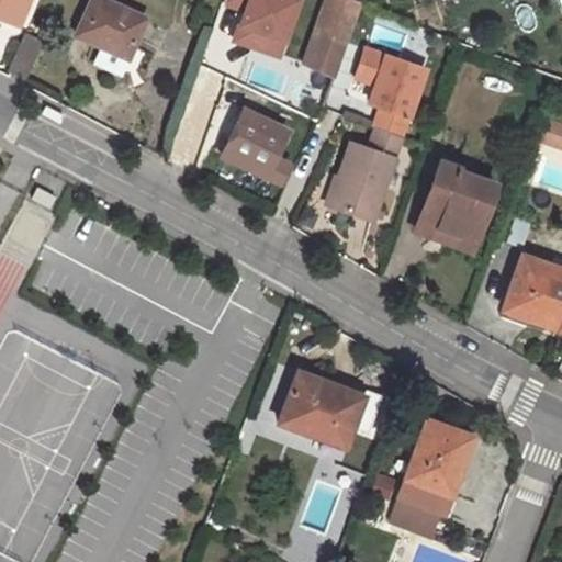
[(0,0),(0,17),(21,26),(31,0),(0,0)]
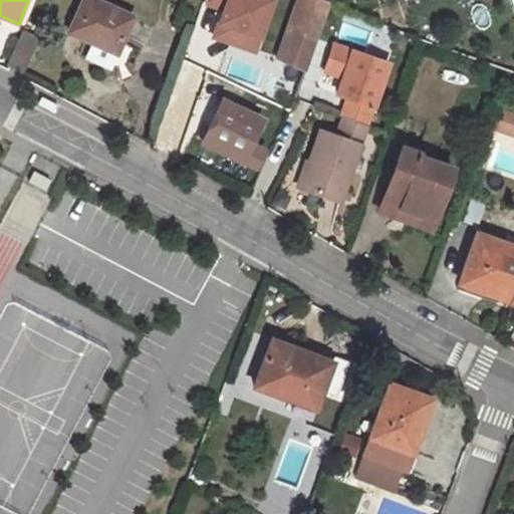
[(134,16),(97,0),(84,0),(71,30),(117,51),(134,16)]
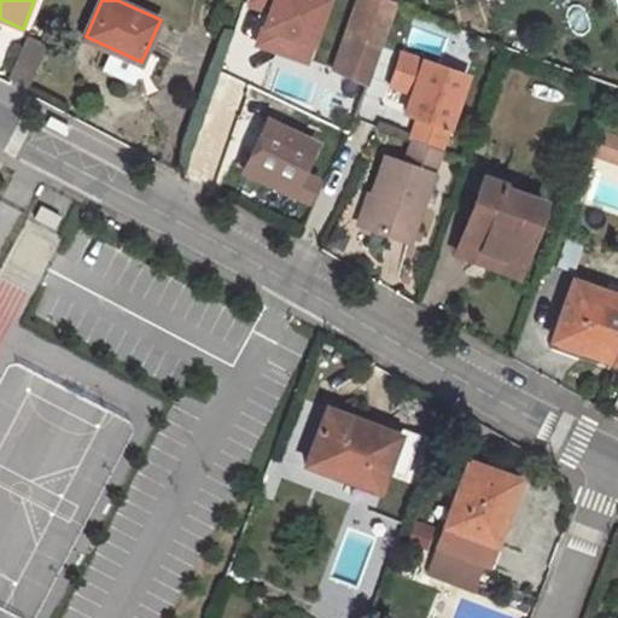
[(359,117),(384,47),(398,3),(394,0),(360,0),(359,5),(325,105),(359,117)]
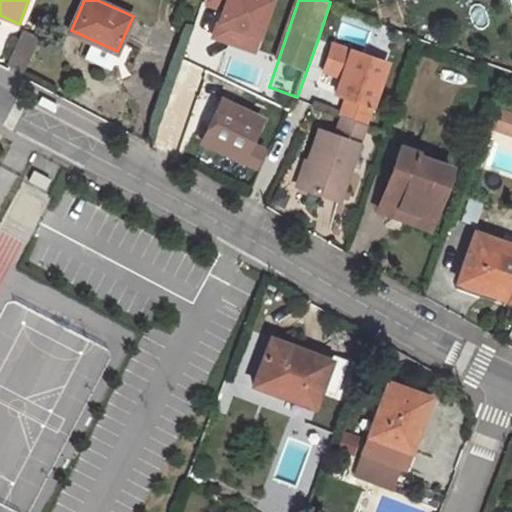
[(192,8),(181,4),(176,20),(187,24),(192,8)]
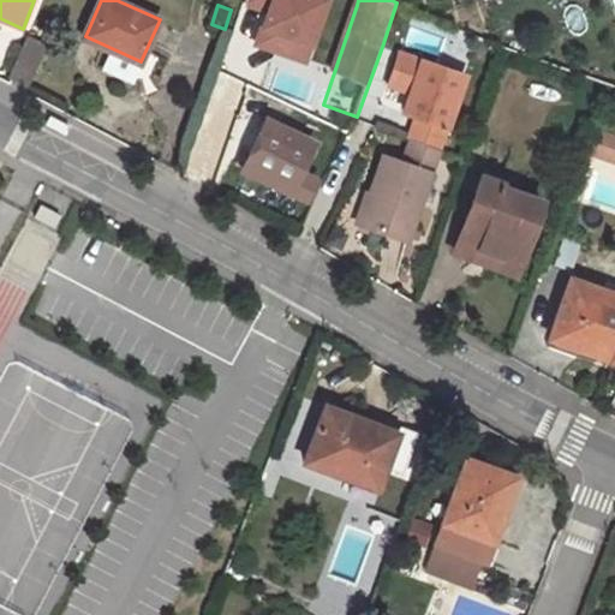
[(51,43),(30,34),(12,76),(31,84),(51,43)]
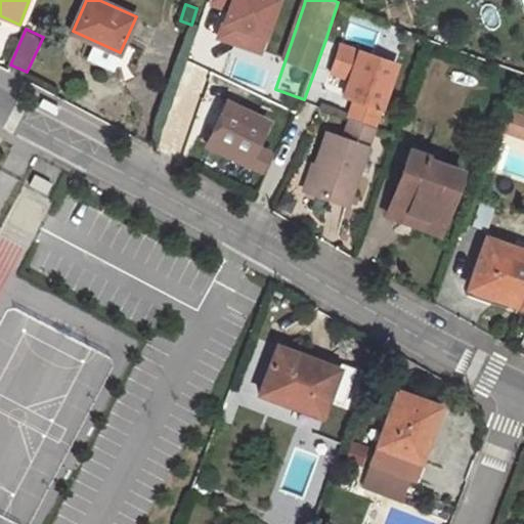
[(348,76),(343,92),(353,96),(346,117),(349,118),(374,126),(395,61),(339,43),(330,69),(348,76)]
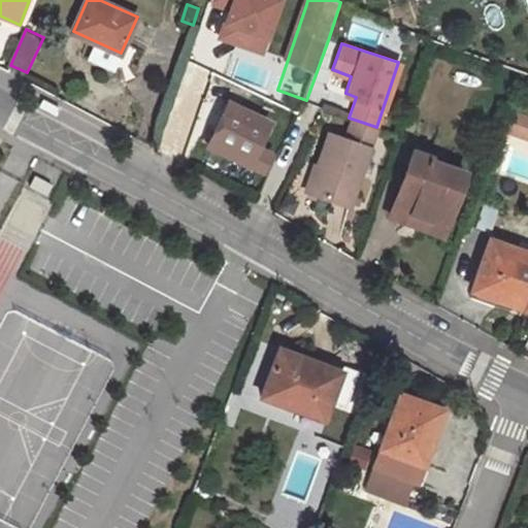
[(271,126),(231,104),(209,145),(265,174),(274,158),(259,151),(271,126)]
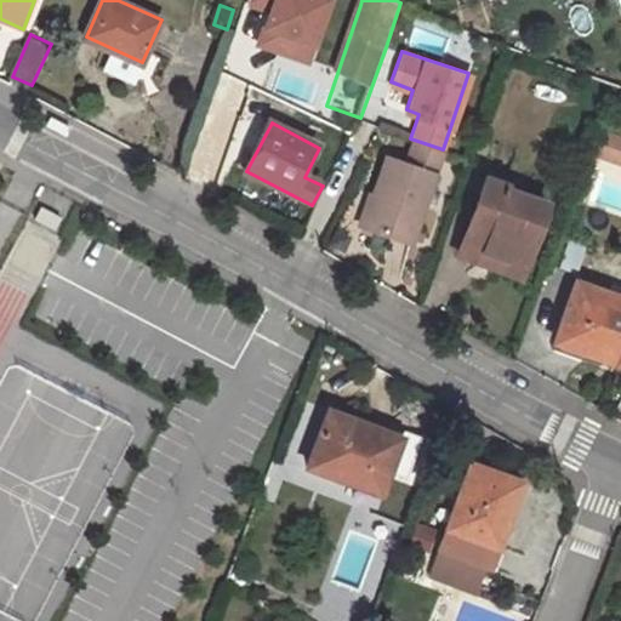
[(443,149),(414,140),(405,161),(434,171),(442,151),(443,149)]
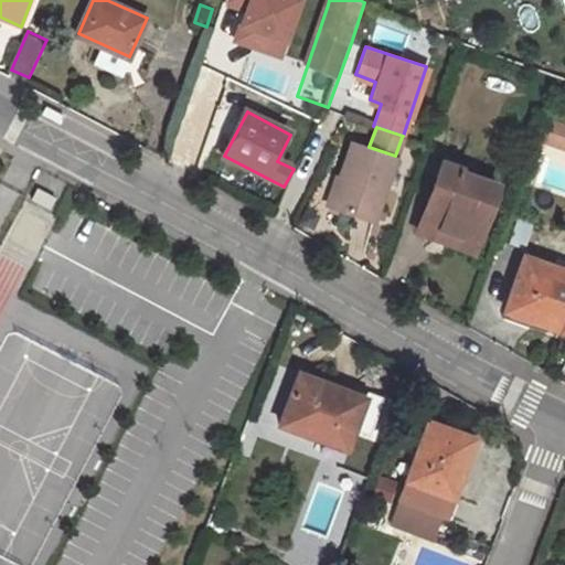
[(351,142),(330,204),(374,220),(395,156),(369,147),(351,142)]
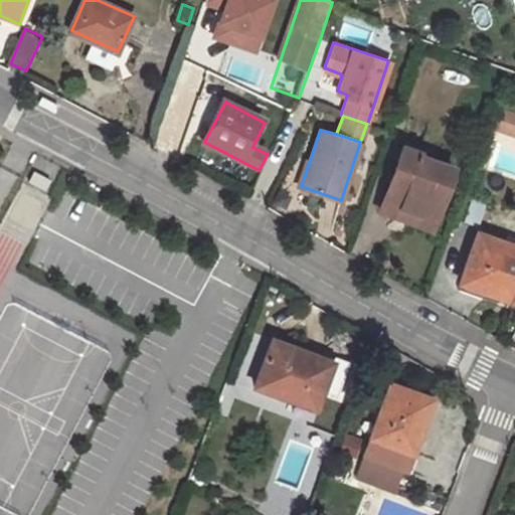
[(421,151),(405,146),(383,209),(433,226),(453,165),(420,154),(421,151)]
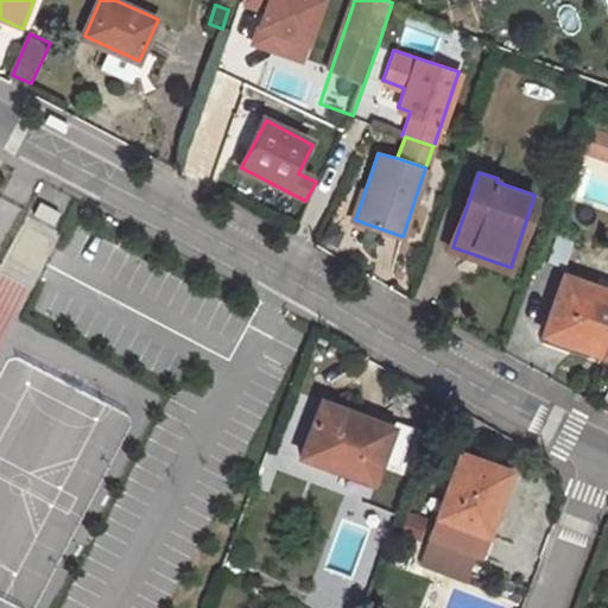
[(40,202),(33,214),(54,226),(61,213),(40,202)]
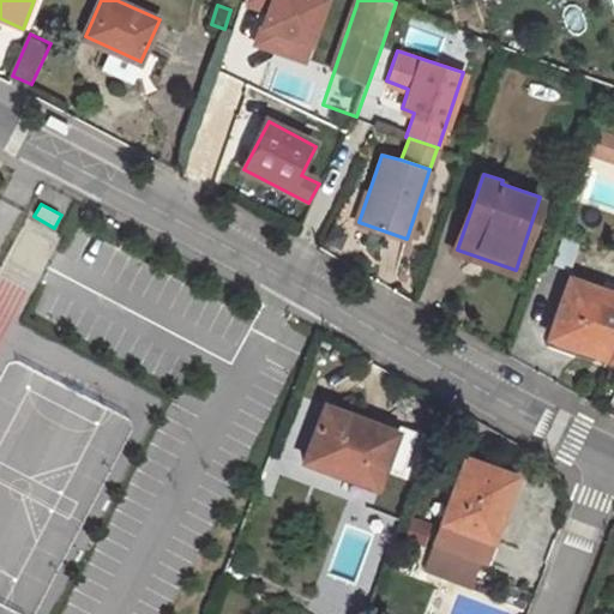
[(613,341),(613,290),(570,275),(549,332),(609,355),(613,341)]
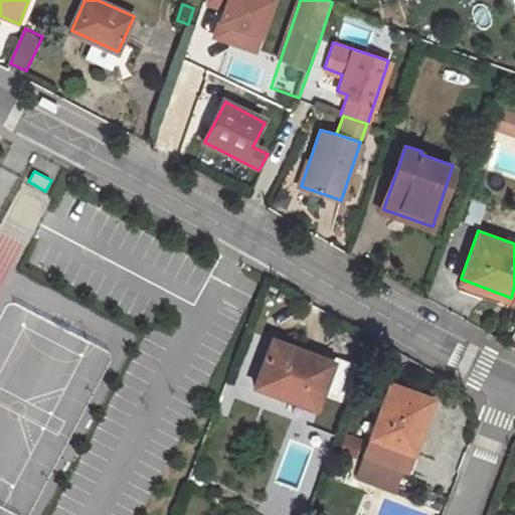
[(317,404),(334,358),(274,336),(256,382),(317,404)]
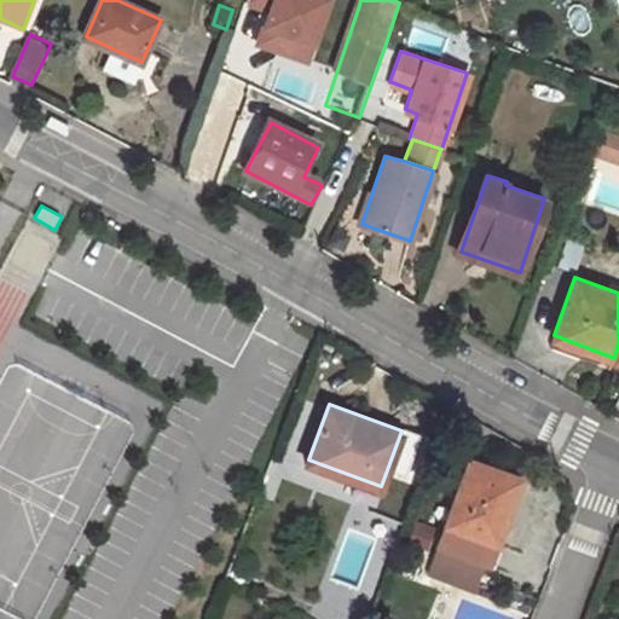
[(490,567),(519,481),(466,464),(438,550),(490,567)]
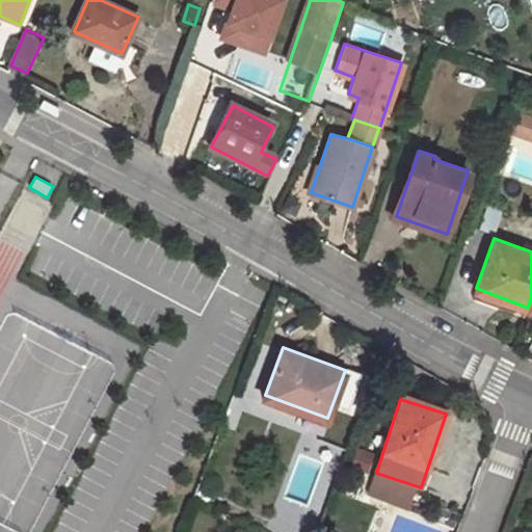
[(352,448),(347,466),(364,470),(368,452),(352,448)]
